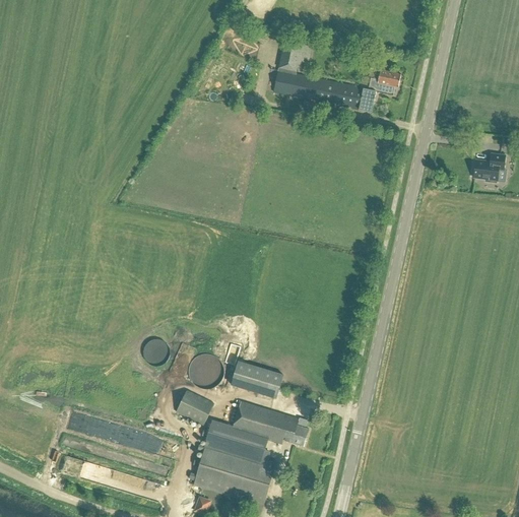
[(359,108),(364,85),(296,71),(298,65),(307,67),(312,45),(304,43),(284,37),(273,89),(359,108)]
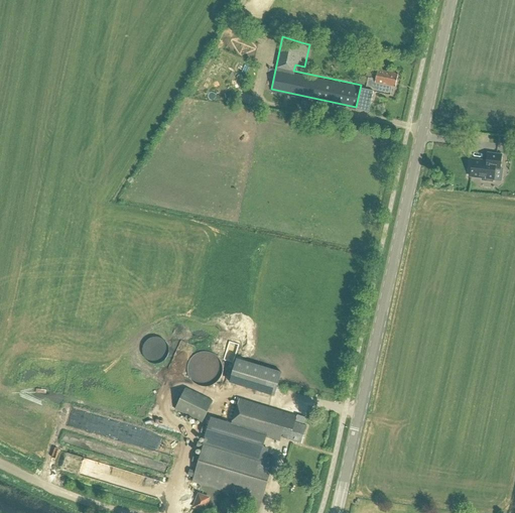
[(377,67),(375,77),(368,75),(365,86),(361,85),(356,107),(368,109),(373,89),(390,93),(391,84),(395,85),(398,72),(377,67)]
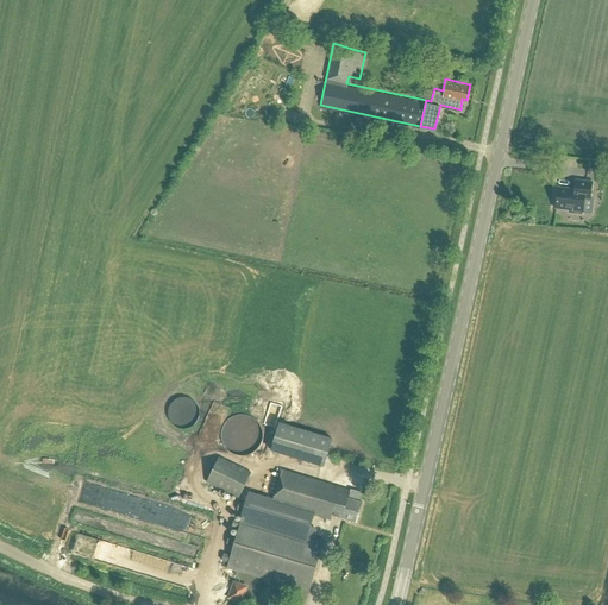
[(284,102),(280,111),(289,115),(293,107),(284,102)]
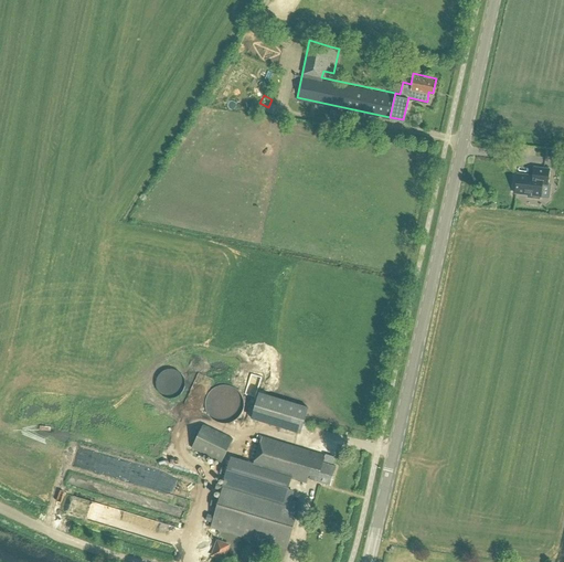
[(547,183),(550,166),(534,165),(533,173),(517,171),(513,192),(527,193),(527,195),(540,197),(540,194),(541,194),(542,182),(547,183)]
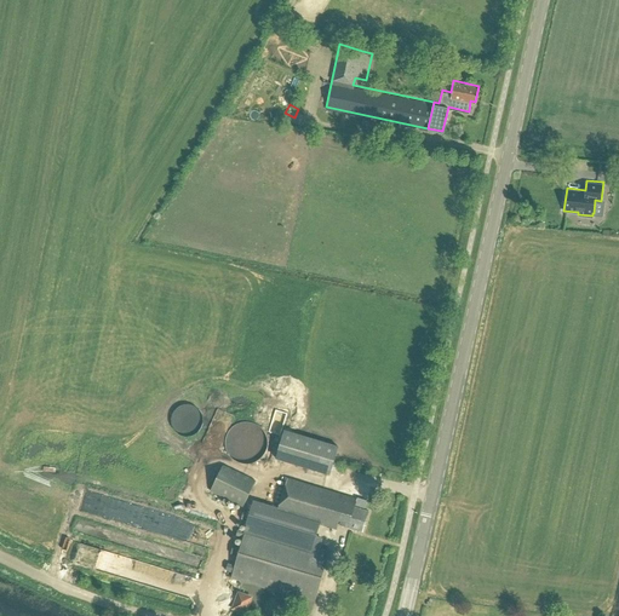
[(217,418),(233,422),(236,409),(221,404),(217,418)]
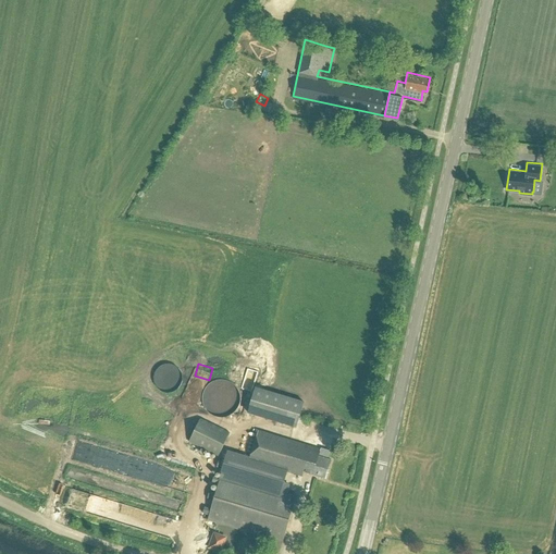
[(209,401),(226,383),(220,377),(201,393),(209,401)]
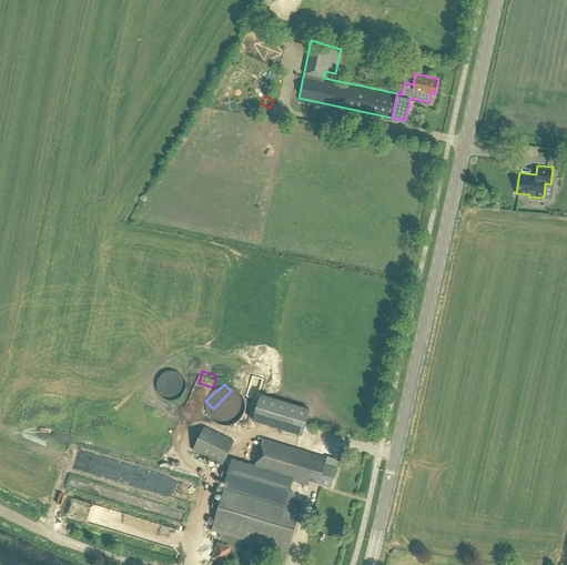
[(302,433),(310,407),(261,392),(252,417),(302,433)]
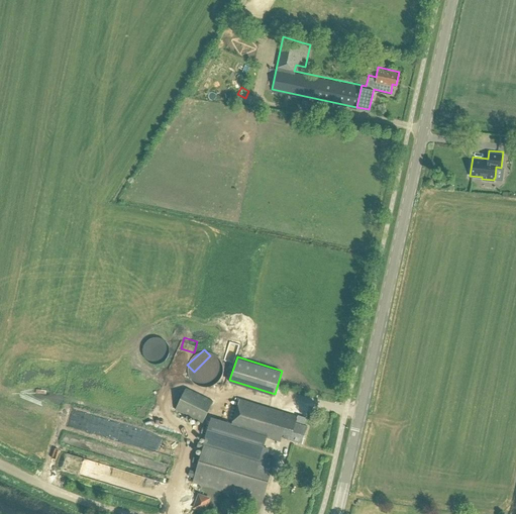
[(202,421),(213,399),(186,386),(175,407),(202,421)]
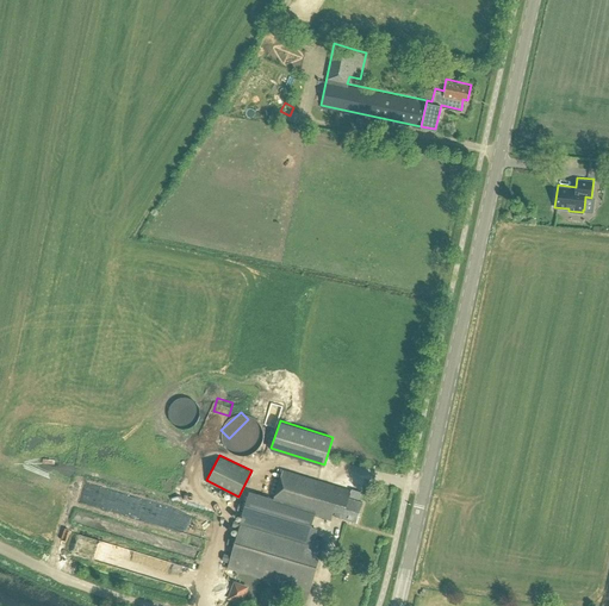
[(283,468),(272,500),(292,506),(314,512),(330,517),(331,512),(355,520),(361,500),(348,497),(350,488),(283,468)]
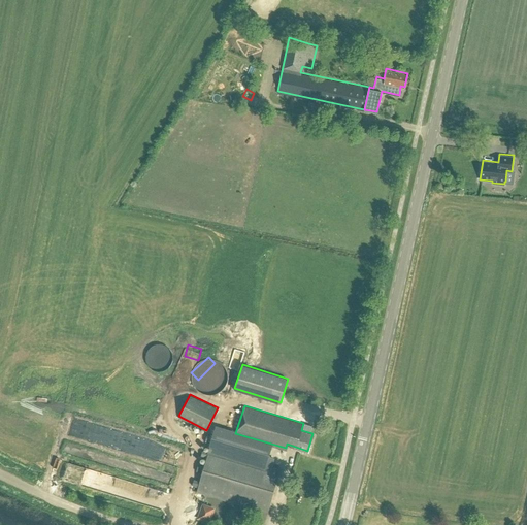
[(209,446),(196,491),(268,513),(282,466),(266,462),(271,444),(253,438),(235,433),(215,427),(209,446)]
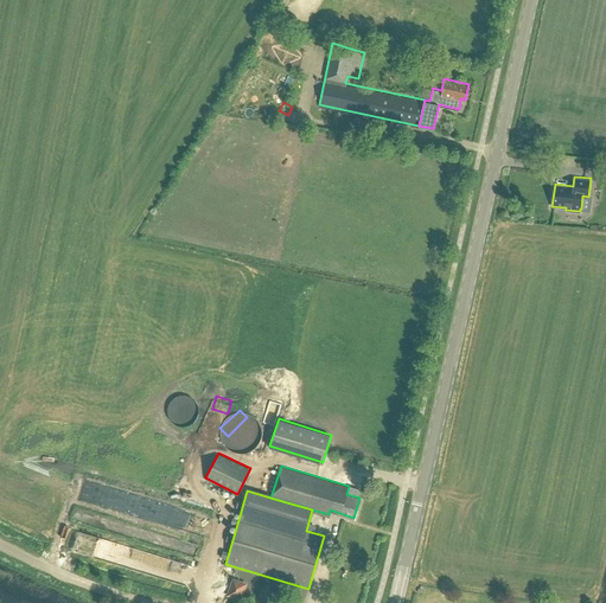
[(316,523),(308,521),(306,531),(313,533),(316,523)]
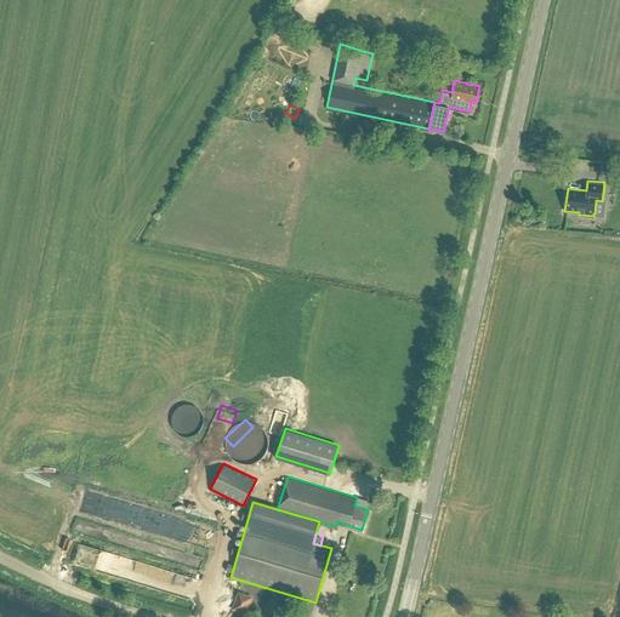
[(180,577),(180,566),(166,565),(166,576),(180,577)]
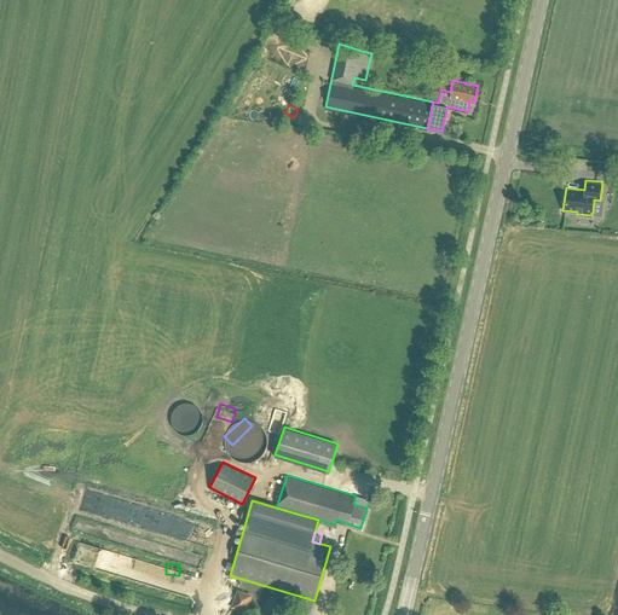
[(246,611),(252,593),(237,589),(231,605),(246,611)]
